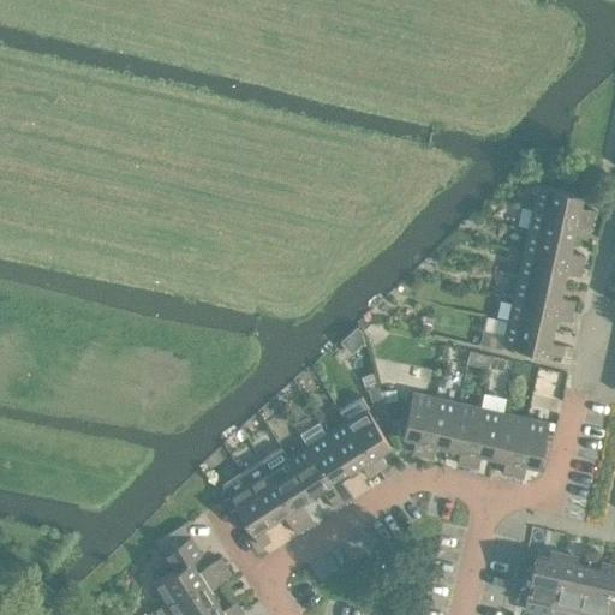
[(538,184),(533,204),(591,220),(593,209),(579,207),(581,193),(538,184)]
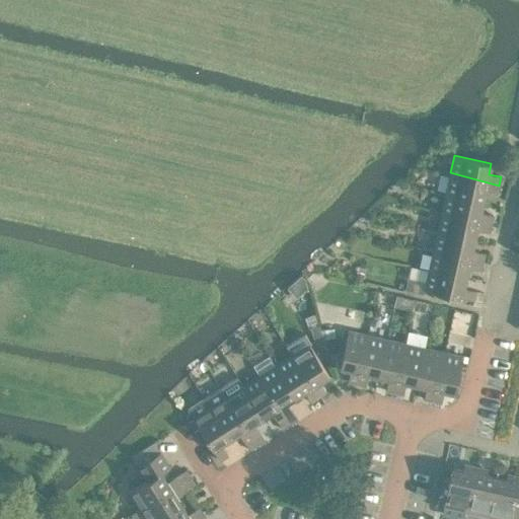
[(450,172),(445,193),(483,201),(485,192),(497,195),(499,186),(450,172)]
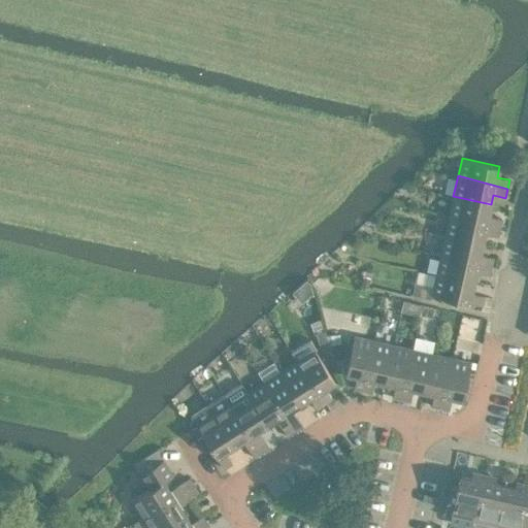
[(453,196),(449,217),(498,229),(500,219),(488,216),(491,204),(453,196)]
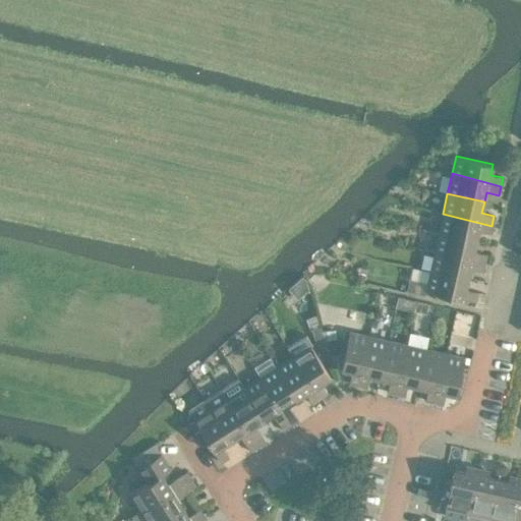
[(443,214),(439,232),(475,241),(477,231),(489,233),(491,226),(443,214)]
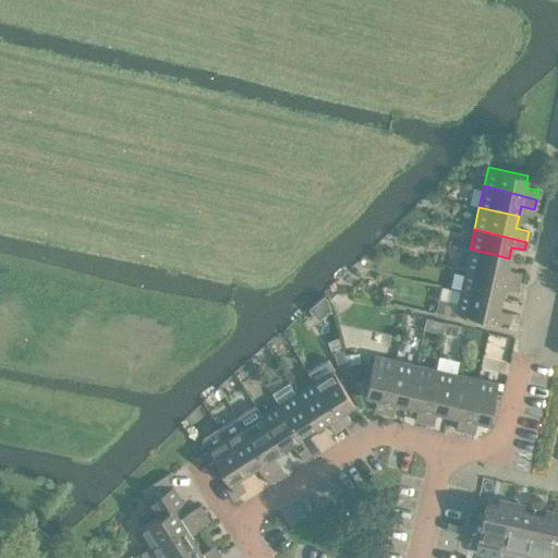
[(470,249),(464,270),(518,282),(520,271),(507,269),(509,258),(470,249)]
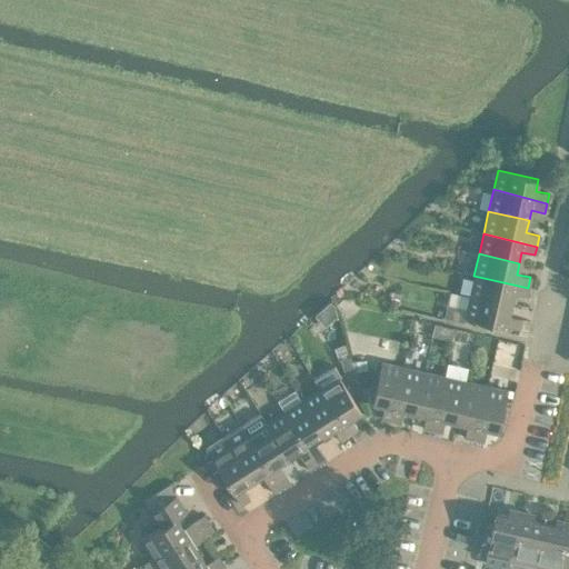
[(473,276),(469,296),(510,303),(512,293),(526,297),(528,288),(473,276)]
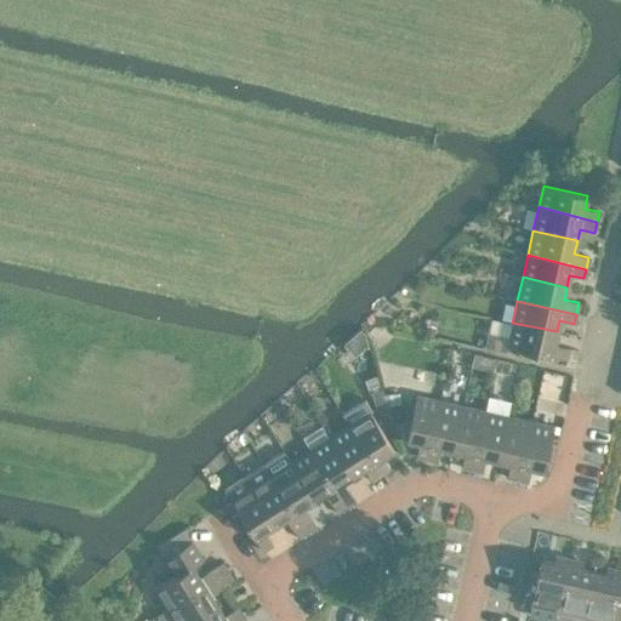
[(554,345),(557,331),(512,323),(507,346),(567,359),(569,348),(554,345)]
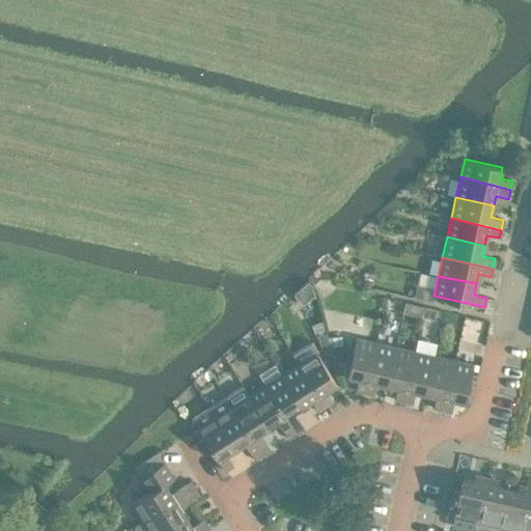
[(355,391),(364,393),(376,342),(355,337),(346,375),(358,379),(355,391)]
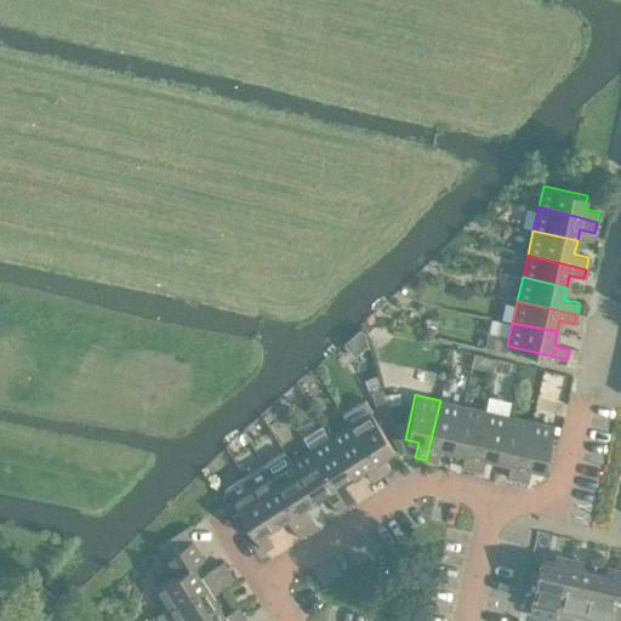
[(364,399),(342,414),(348,423),(368,455),(381,474),(389,469),(382,456),(393,449),(369,410),(371,409),(364,399)]
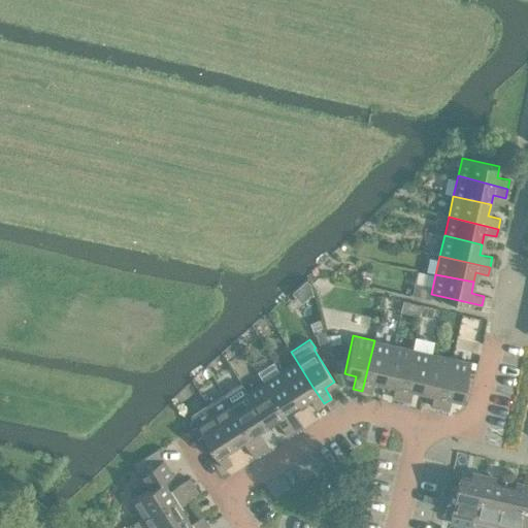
[(374,340),(362,391),(371,393),(373,380),(385,383),(393,344),(374,340)]
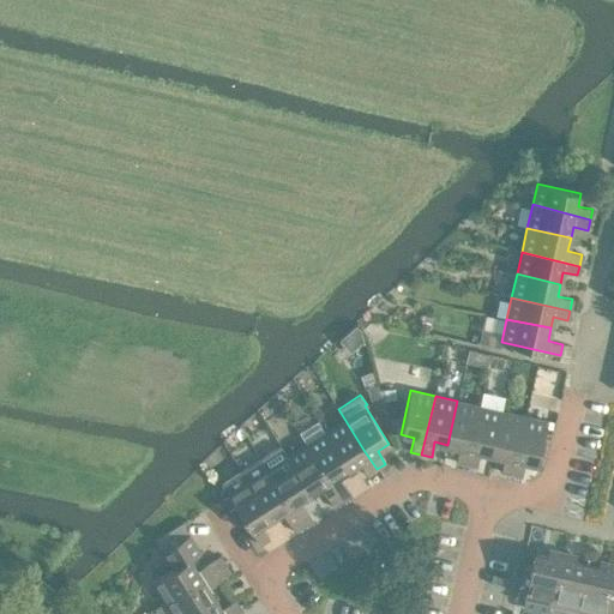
[(457,401),(447,445),(458,447),(456,462),(467,464),(479,405),(457,401)]
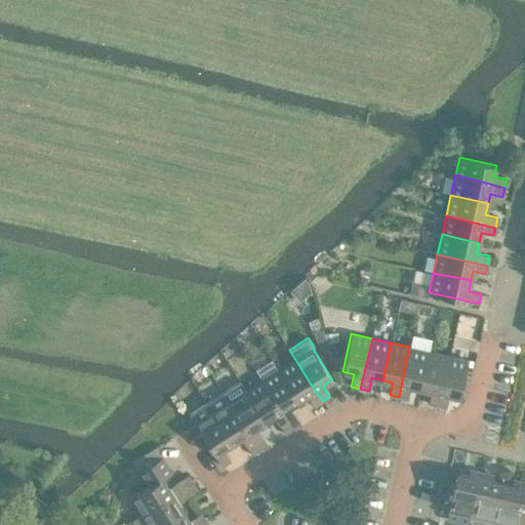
[(409,347),(399,397),(407,399),(410,387),(420,389),(429,352),(409,347)]
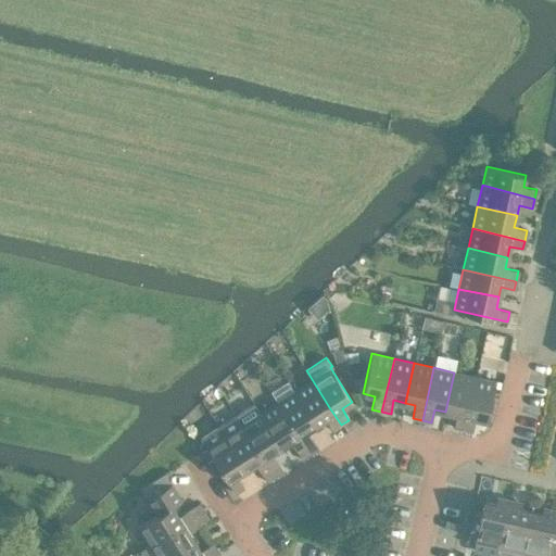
[(454,373),(445,412),(456,414),(453,427),(463,430),(476,377),(454,373)]
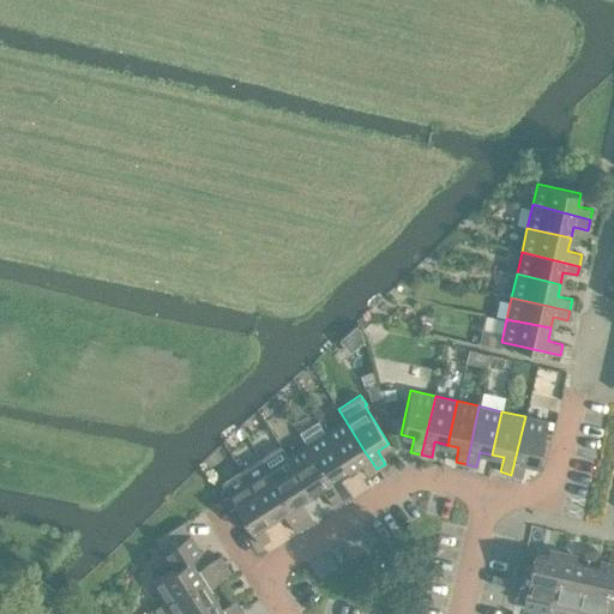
[(525,416),(511,475),(522,476),(524,462),(537,465),(547,421),(525,416)]
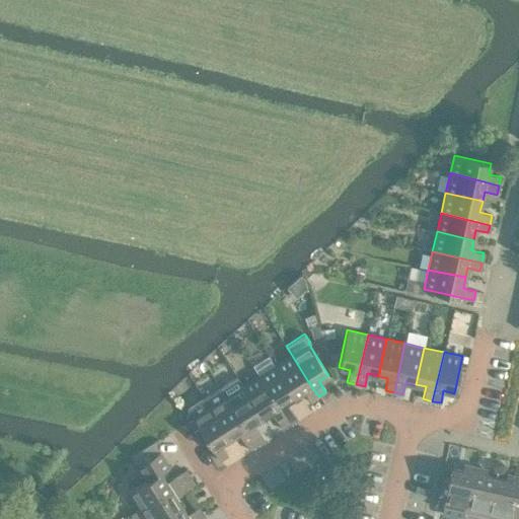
[(275,364),(295,396),(303,391),(310,401),(318,396),(307,380),(291,354),(275,364)]
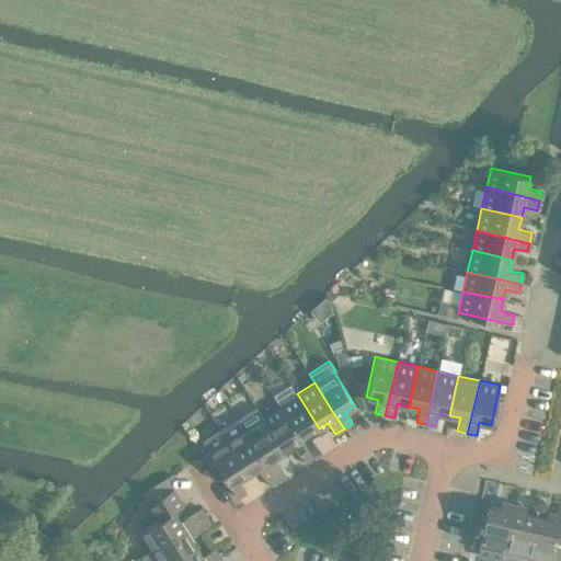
[(297,393),(279,405),(308,451),(312,459),(321,454),(317,446),(309,435),(319,428),(297,393)]
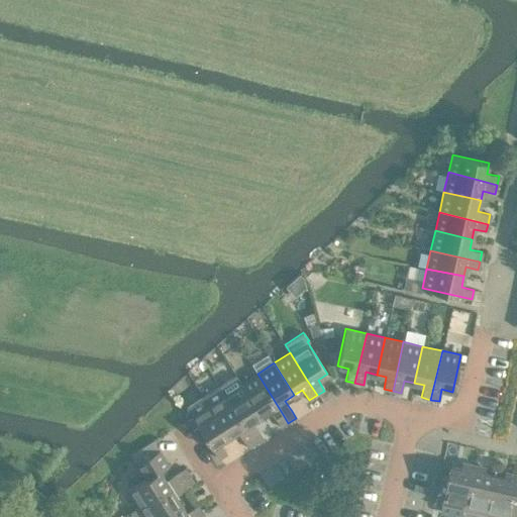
[(241,383),(240,384),(261,416),(270,410),(277,421),(281,427),(288,423),(284,416),(257,374),(241,383)]
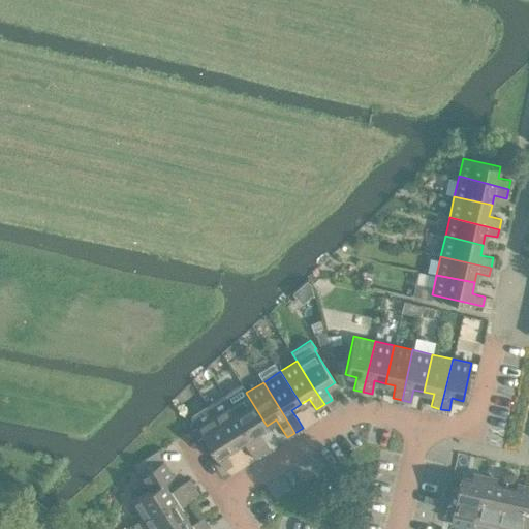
[(242,383),(224,394),(230,403),(229,403),(257,446),(261,454),(269,448),(265,442),(258,431),(267,426),(246,393),(247,392),(242,383)]
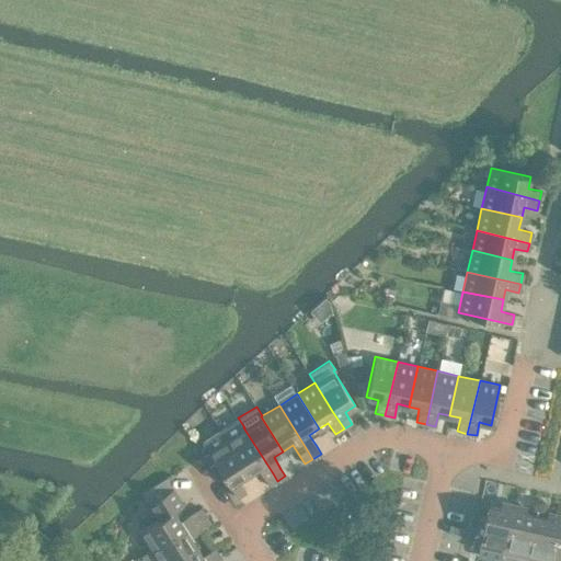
[(238,418),(220,430),(248,473),(258,468),(264,479),(268,487),(277,481),(273,473),(243,427),(244,427),(238,418)]
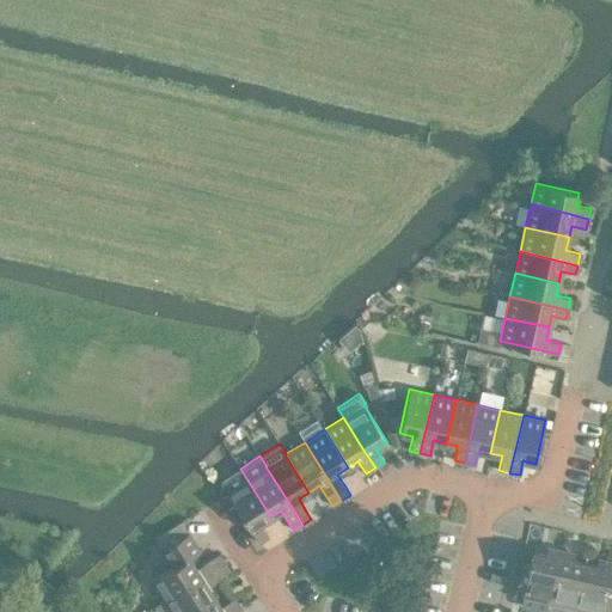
[(259,524),(270,516),(240,469),(220,482),(250,530),(258,542),(268,536),(259,524)]
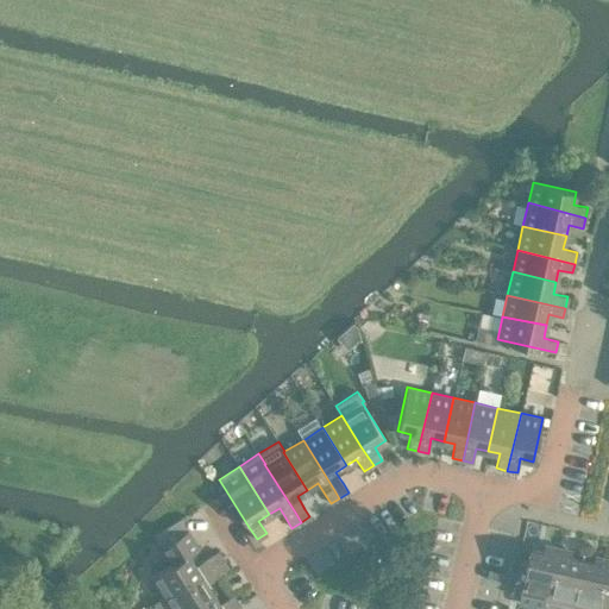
[(171,564),(150,577),(163,596),(152,603),(154,603),(214,565),(224,559),(218,550),(208,557),(195,564),(189,554),(199,548),(188,529),(161,546),(171,564)]
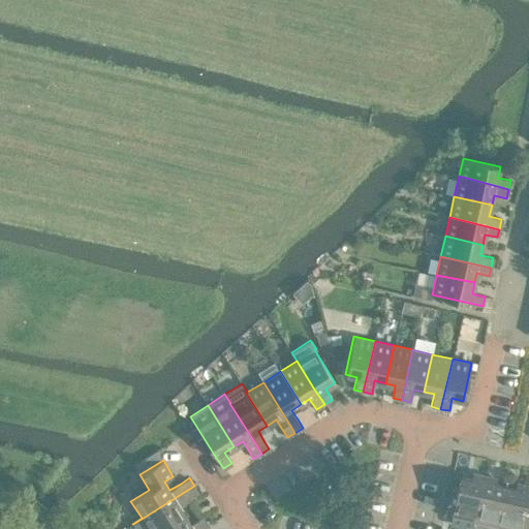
[(461,479),(454,516),(452,522),(473,527),(475,520),(485,477),(474,475),(473,481),(461,479)]
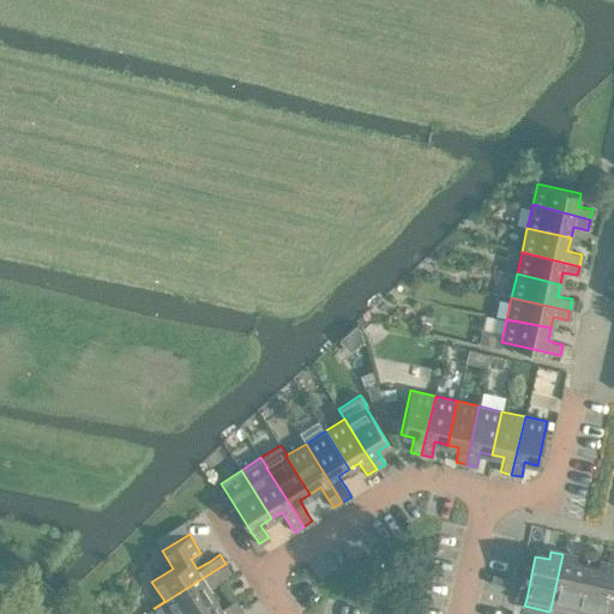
[(552,603),(549,612),(559,613),(576,613),(578,609),(588,567),(573,564),(575,558),(563,554),(552,603)]
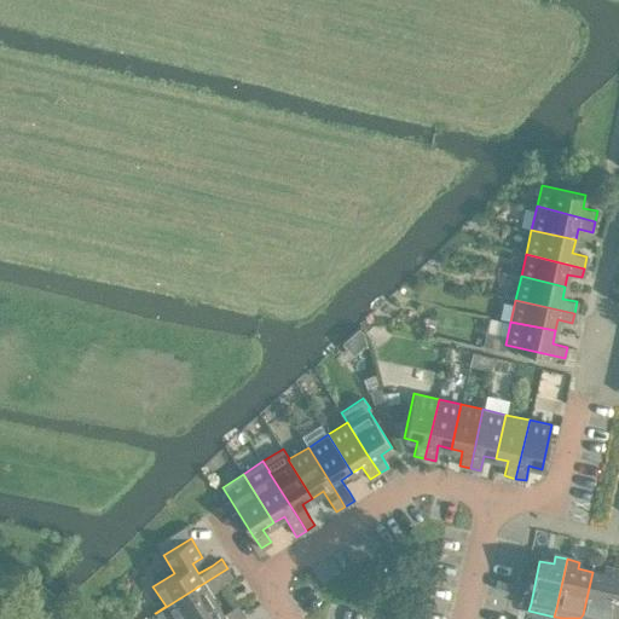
[(593,572),(583,614),(602,618),(607,618),(618,570),(607,567),(606,574),(593,572)]
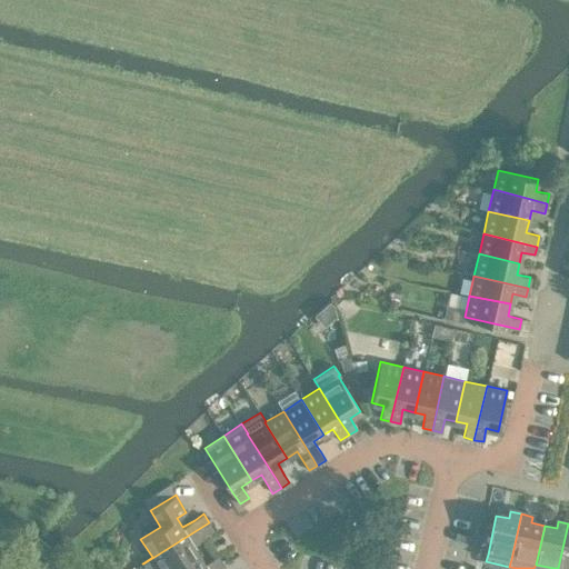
[(200,528),(143,563),(146,568),(175,568),(199,553),(193,543),(205,537),(213,531),(209,522),(200,528)]
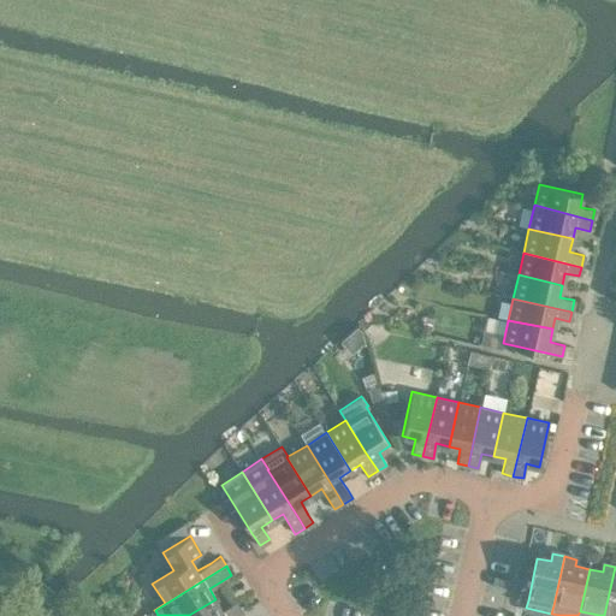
[(615,615),(615,567),(604,615),(615,615)]
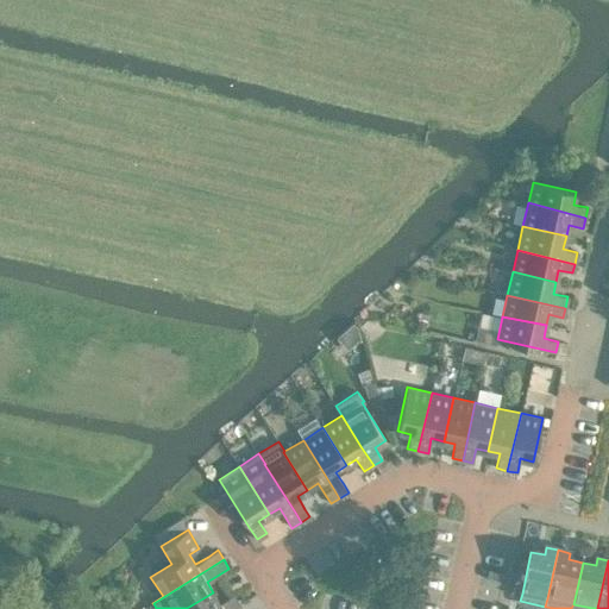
[(213,592),(187,608),(230,608),(238,604),(232,595),(220,603),(213,592)]
